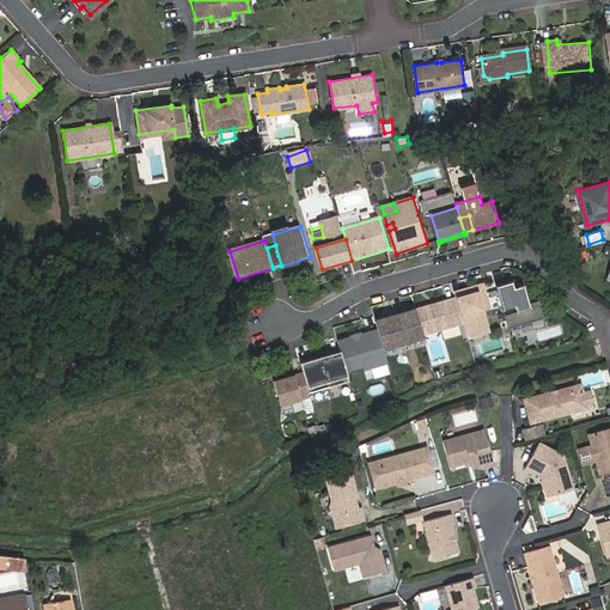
[(496,285),(504,309),(516,305),(517,310),(506,313),(510,328),(544,317),(540,299),(530,303),(524,284),(514,287),(513,280),(496,285)]
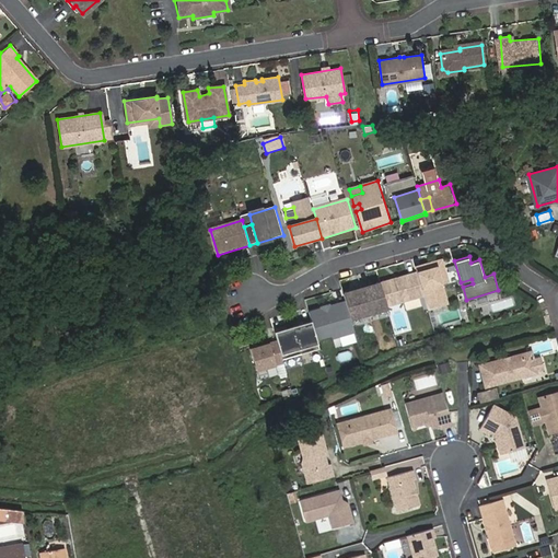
[(430,268),(418,271),(425,294),(429,309),(449,303),(442,282),(449,280),(442,258),(429,263),(430,268)]
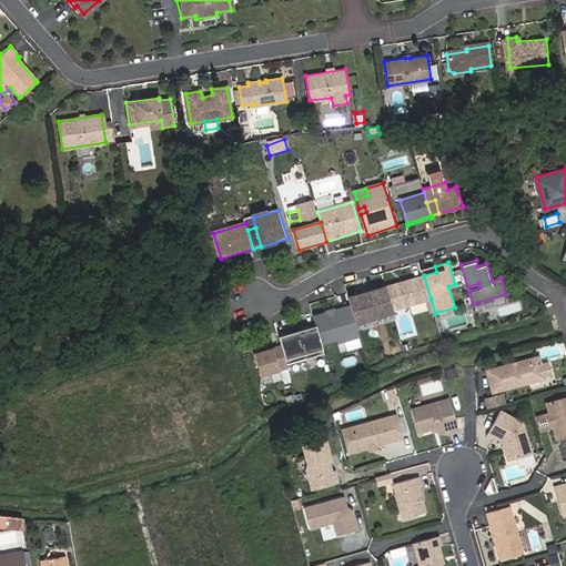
[(387,286),(394,310),(431,299),(424,275),(387,286)]
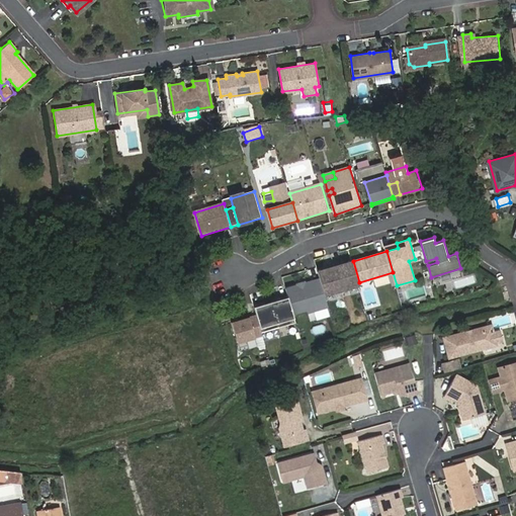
[(353,261),(319,271),(322,279),(326,294),(360,284),(359,282),(353,261)]
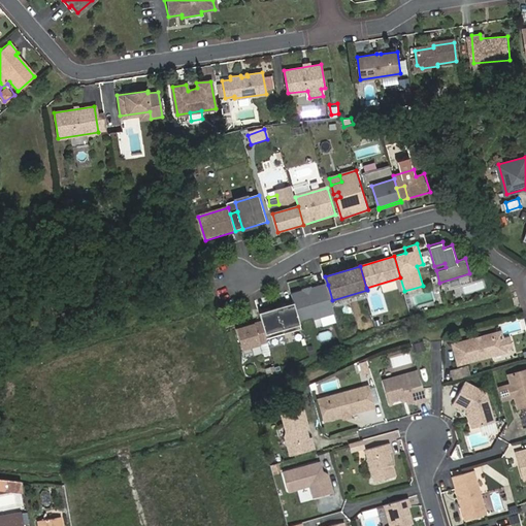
[(470,289),(486,285),(485,278),(468,282),(470,289)]
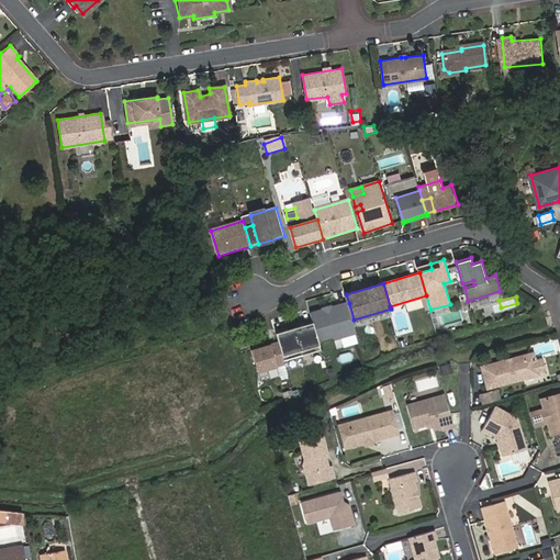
[(349,303),(312,314),(315,323),(320,340),(336,335),(337,338),(358,333),(354,320),(349,303)]
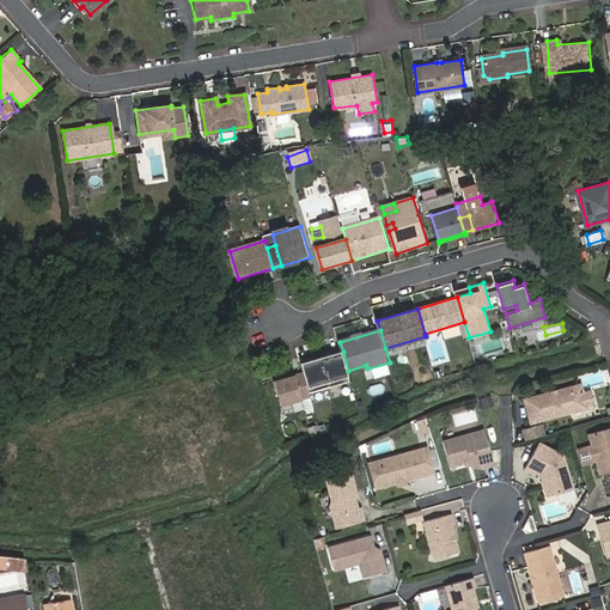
[(343,352),(303,364),(306,373),(312,394),(352,382),(348,371),(343,352)]
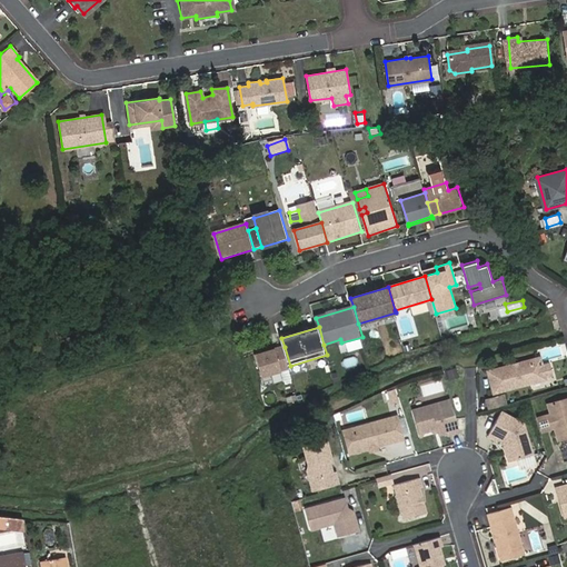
[(285,347),(257,355),(264,377),(291,369),(285,347)]
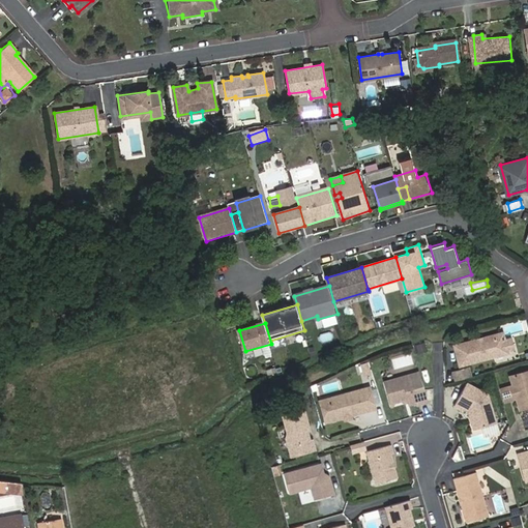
[(506,350),(503,340),(501,333),(453,348),(459,368),(481,360),(484,357),(488,356),(490,358),(507,353),(506,350)]
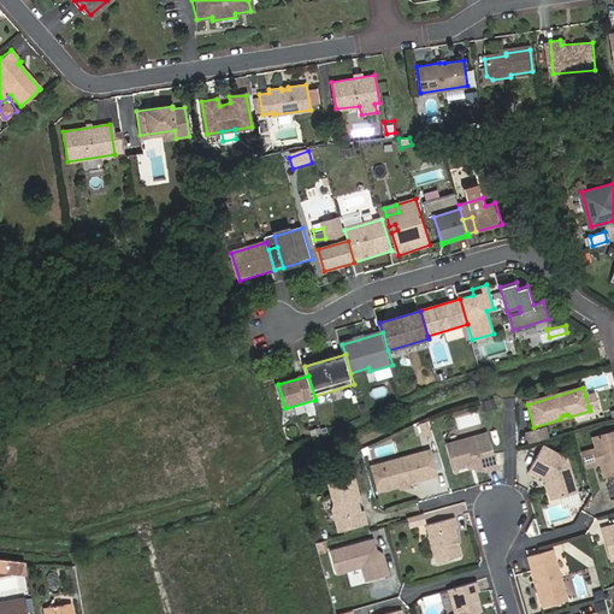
[(585,395),(589,407),(596,405),(592,393),(585,395)]
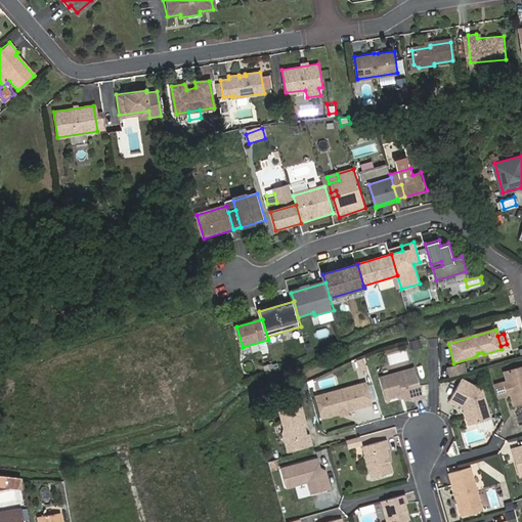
[(412,338),(415,346),(423,345),(421,336),(412,338)]
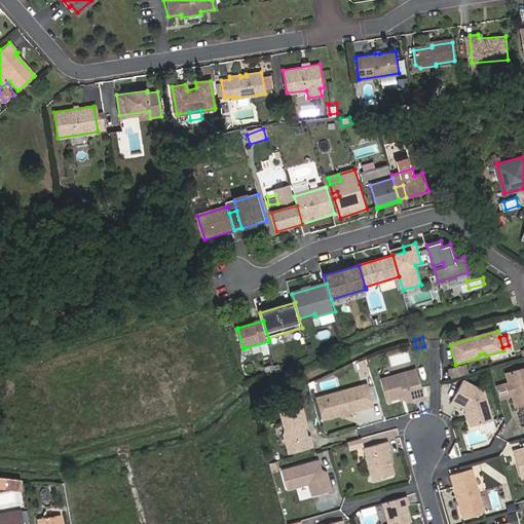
[(464,367),(450,371),(452,379),(466,375),(464,367)]
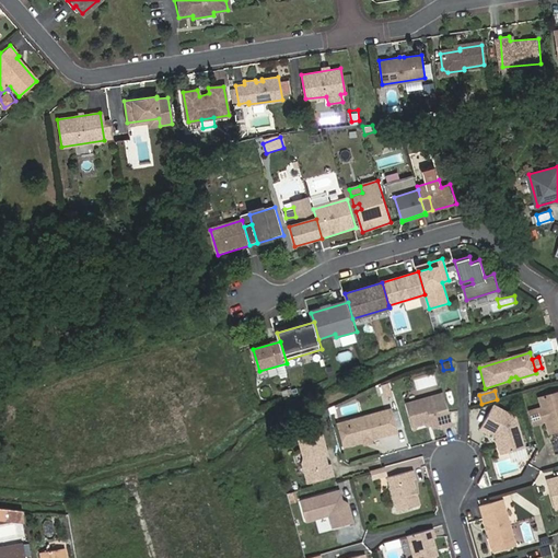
[(557,393),(536,399),(539,410),(536,410),(539,425),(544,422),(547,436),(557,432),(557,393)]
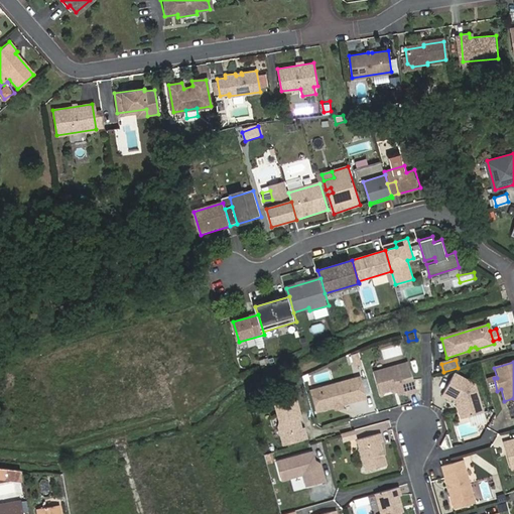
[(403,365),(372,375),(378,395),(394,390),(396,395),(404,393),(404,395),(412,393),(403,365)]
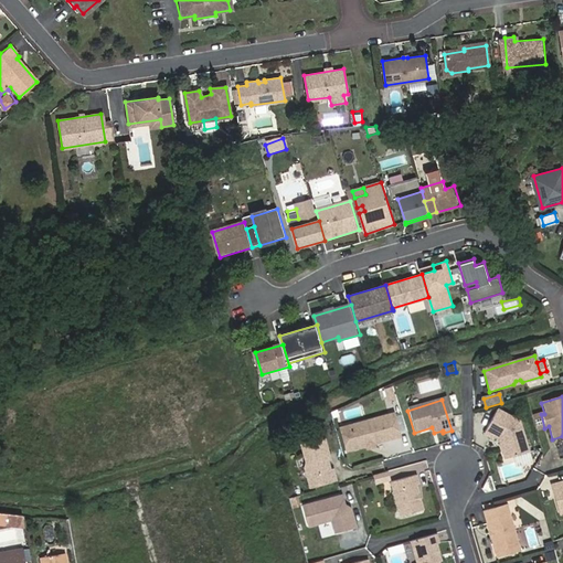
[(497,412),(487,438),(496,442),(497,437),(499,438),(505,459),(529,453),(520,422),(497,412)]
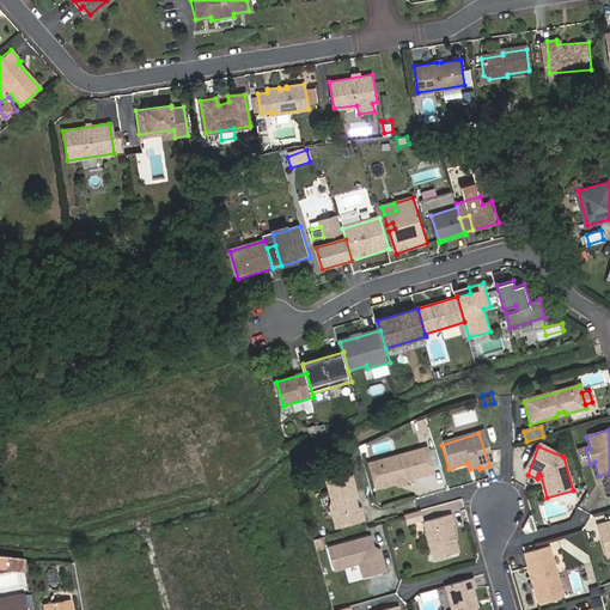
[(422,452),(376,468),(384,492),(431,476),(422,452)]
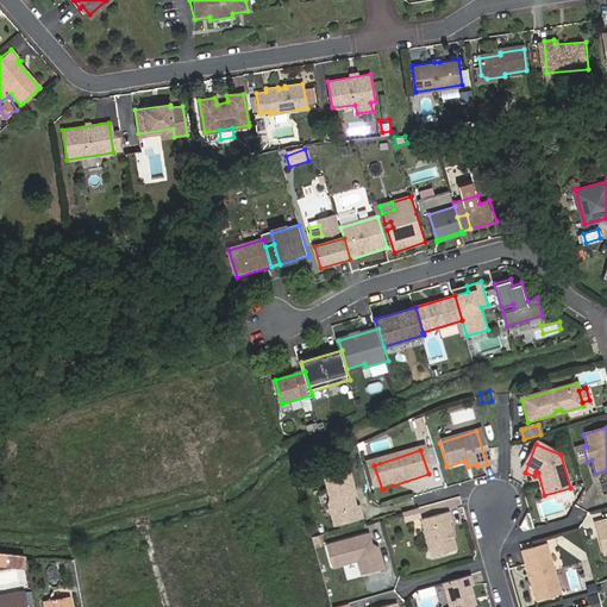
[(374,465),(365,469),(374,493),(382,489),(374,465)]
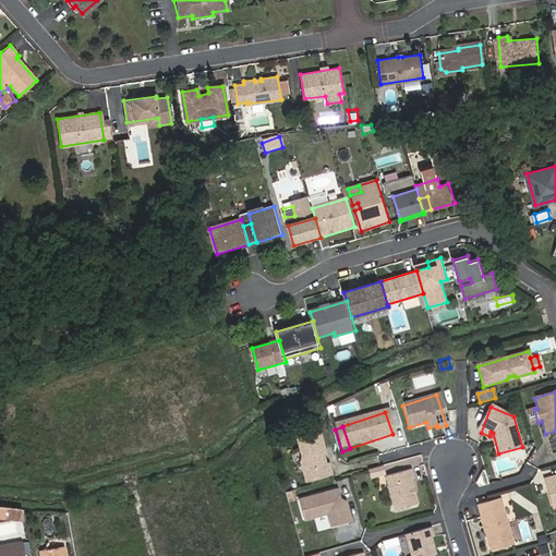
[(323,436),(301,444),(306,460),(305,466),(311,484),(336,476),(331,464),(329,466),(326,455),(328,451),(323,436)]
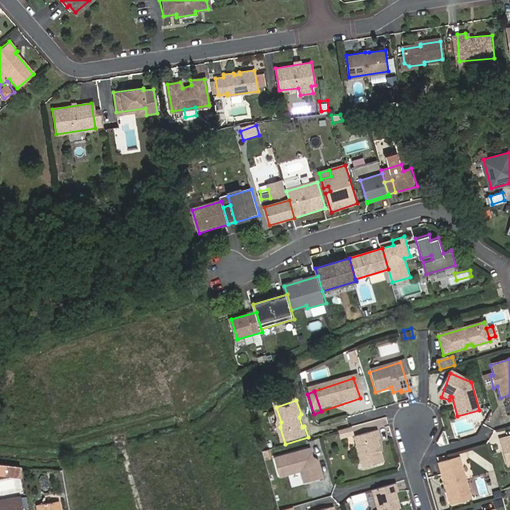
[(105,413),(105,407),(90,406),(89,421),(100,422),(101,413),(105,413)]
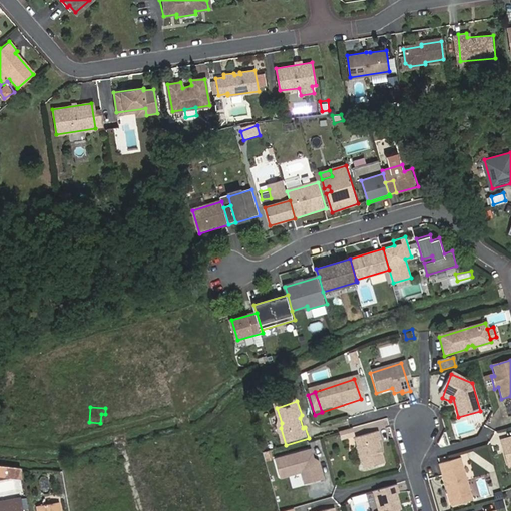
[(382,440),(379,432),(357,439),(366,469),(386,463),(379,441),(382,440)]
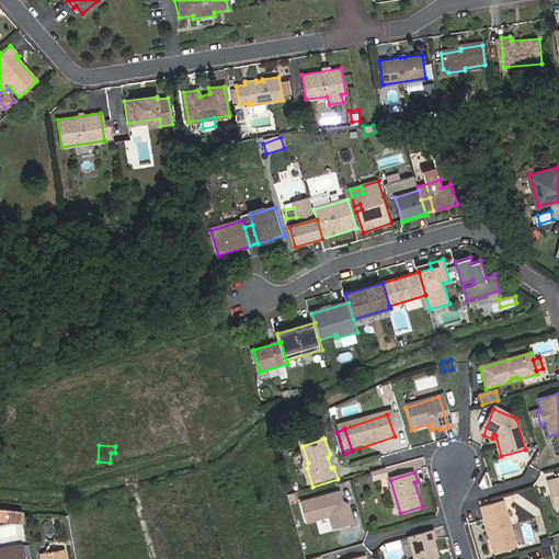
[(558,479),(547,482),(555,510),(558,509),(558,479)]
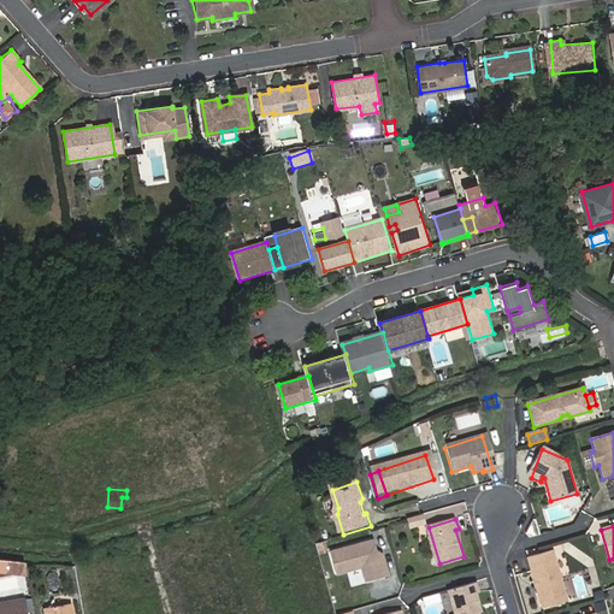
[(566,545),(571,568),(596,564),(591,541),(566,545)]
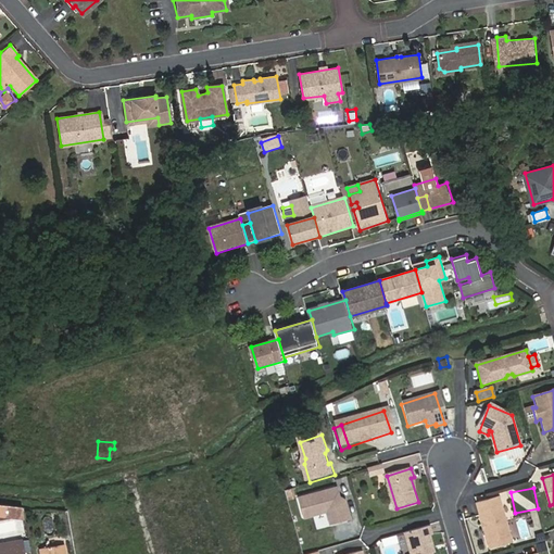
[(338,491),(301,503),(306,523),(329,515),(332,528),(353,521),(349,508),(342,505),(338,491)]
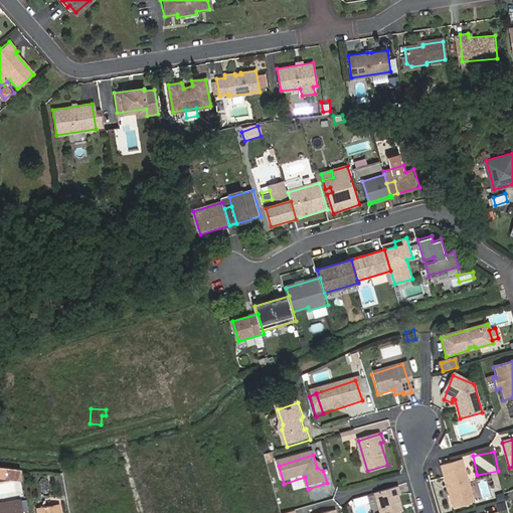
[(441,465),(453,508),(474,502),(462,459),(441,465)]
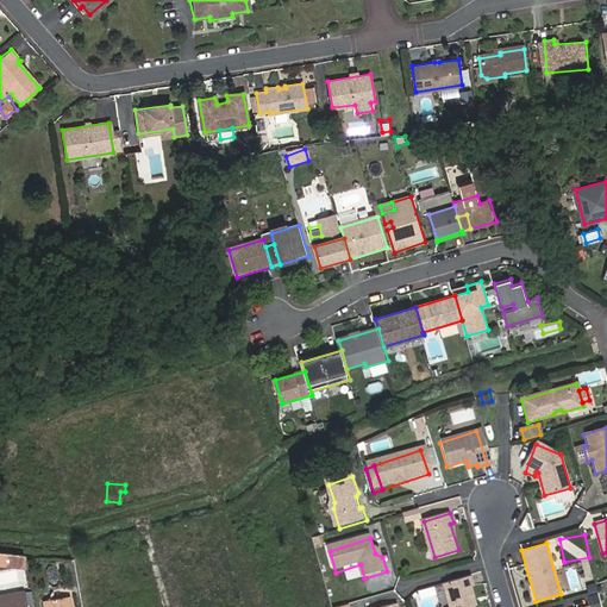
[(29,564),(26,554),(5,551),(4,562),(29,564)]
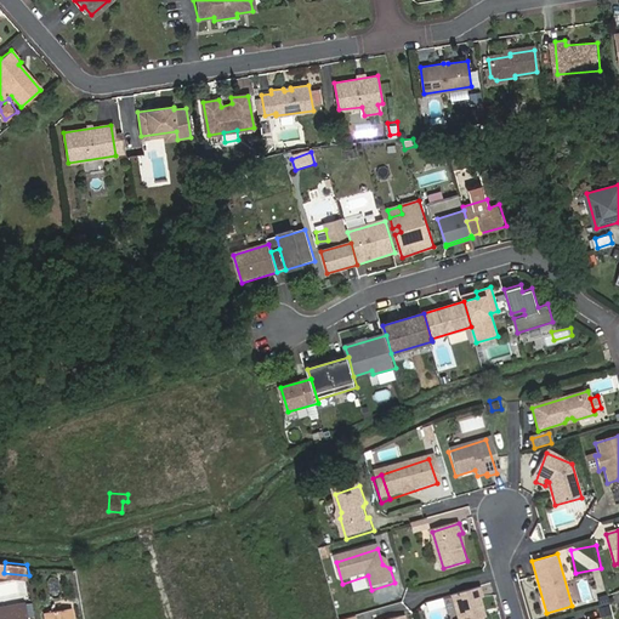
[(484,598),(482,589),(454,597),(460,618),(483,618),(482,615),(486,614),(481,600),(484,598)]
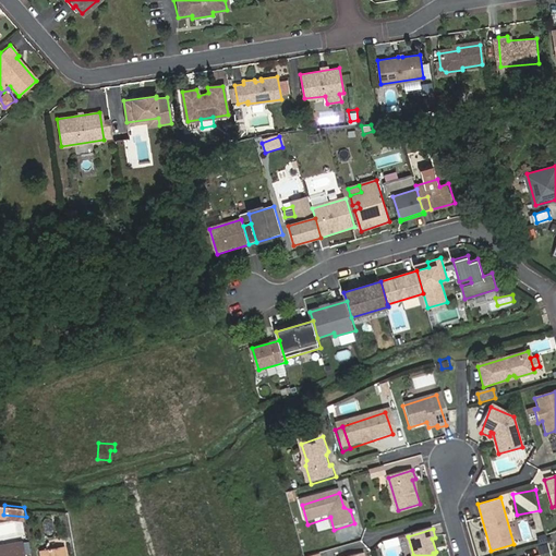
[(536,535),(539,543),(546,541),(544,533),(536,535)]
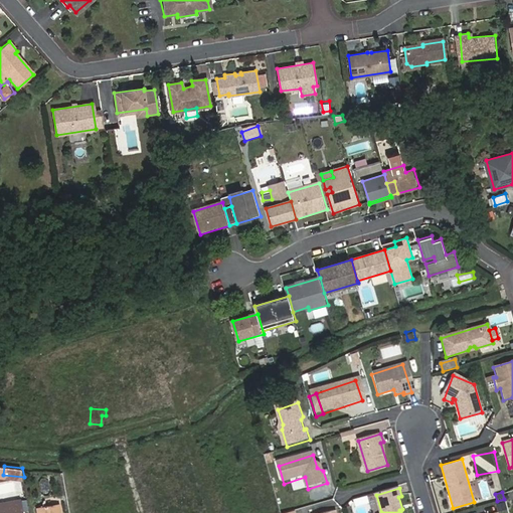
[(0,500),(0,512),(26,512),(23,497),(0,500)]
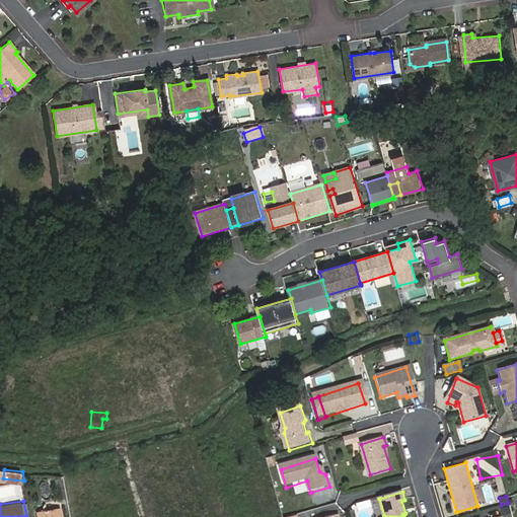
[(43,516),(62,516),(61,505),(42,509),(43,516)]
